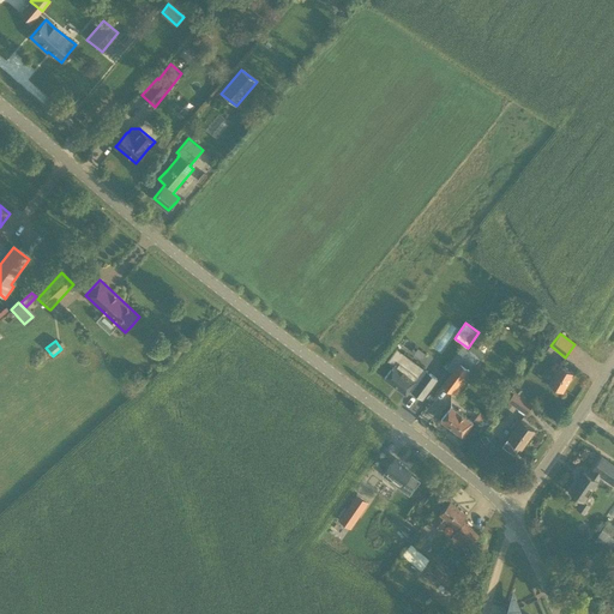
[(392,368),(385,378),(407,395),(411,389),(413,390),(423,398),(438,378),(427,369),(398,349),(389,361),(395,366),(392,368)]
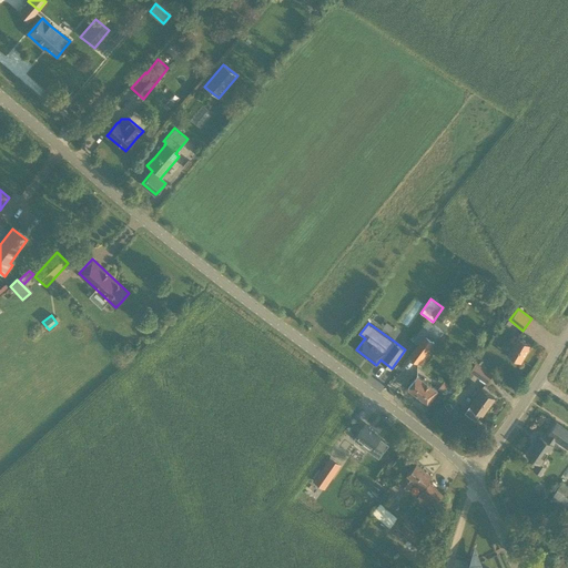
[(437,337),(443,330),(434,323),(432,326),(408,357),(417,364),(437,337)]
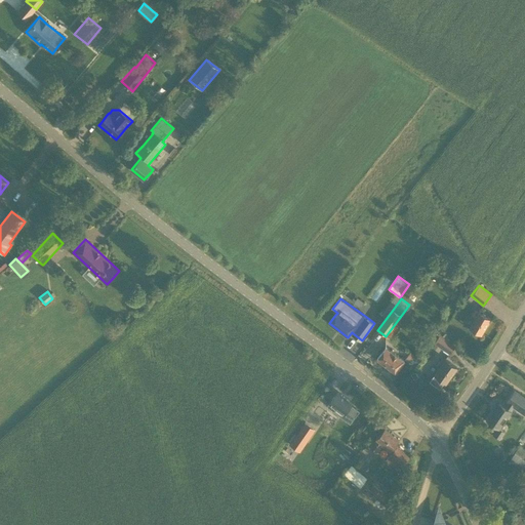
[(482,313),(476,310),(472,319),(475,321),(471,328),(481,334),(490,318),(482,313)]
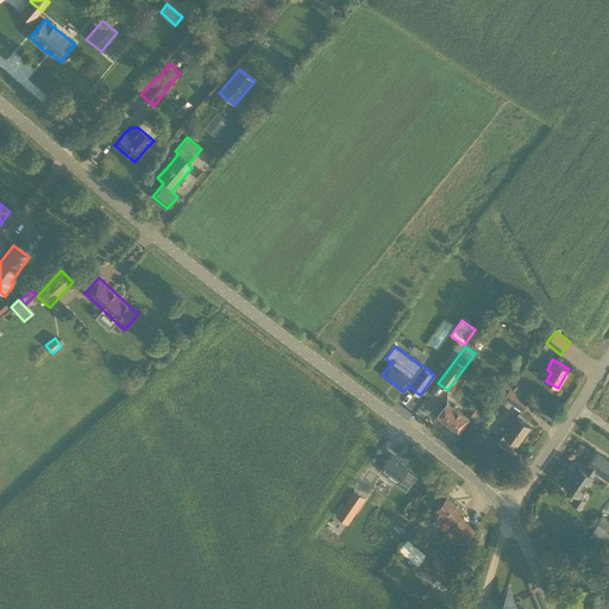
[(506,399),(522,410),(528,402),(512,390),(506,399)]
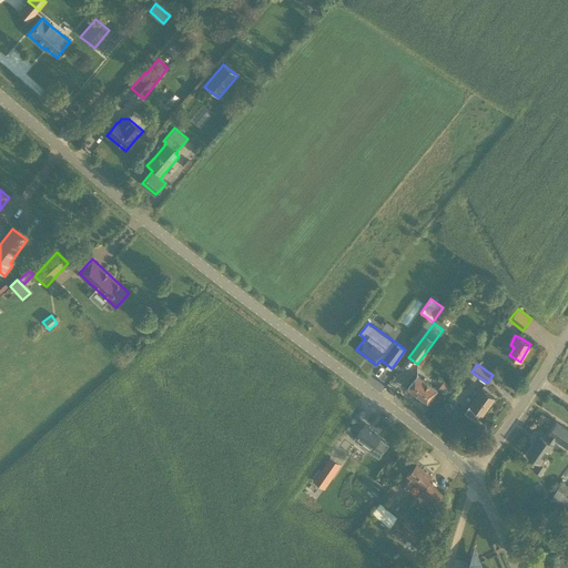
[(428,404),(435,395),(437,393),(417,376),(415,379),(408,388),(428,404)]
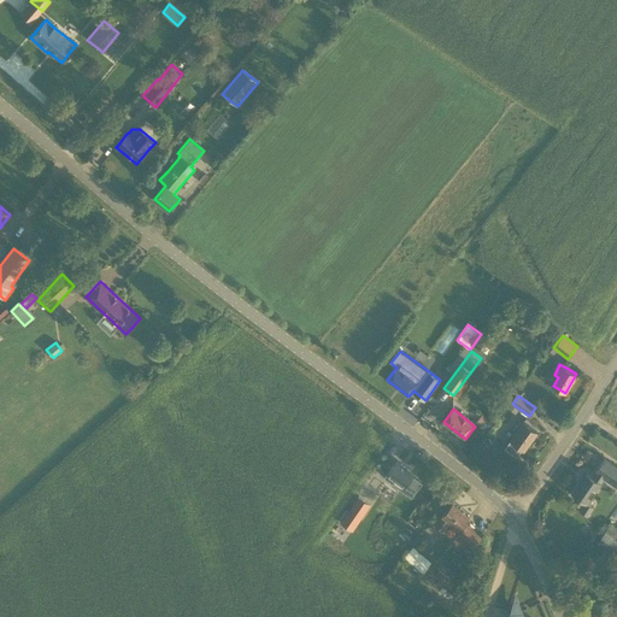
[(482,413),(476,422),(486,429),(492,421),(482,413)]
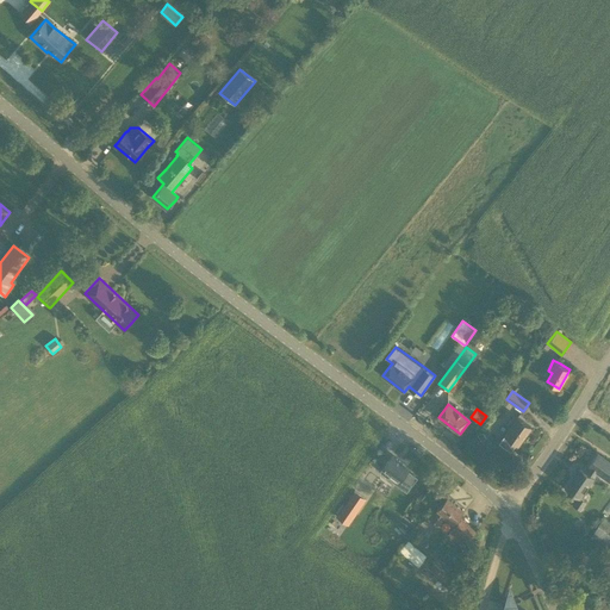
[(530,427),(521,421),(515,416),(509,425),(511,427),(505,435),(518,444),(530,427)]
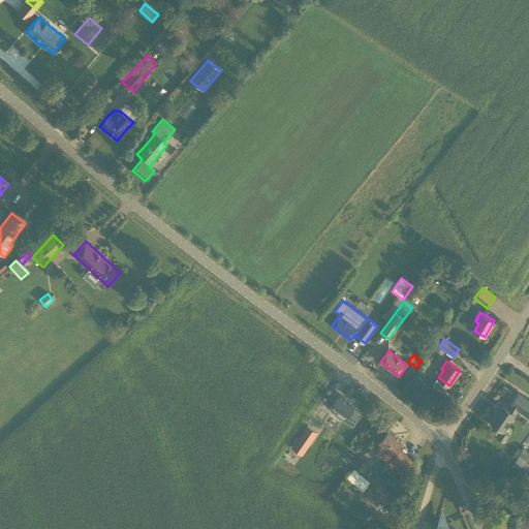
[(528,401),(527,400),(519,394),(508,410),(502,406),(491,424),(502,431),(515,414),(514,414),(518,409),(528,416),(528,401)]
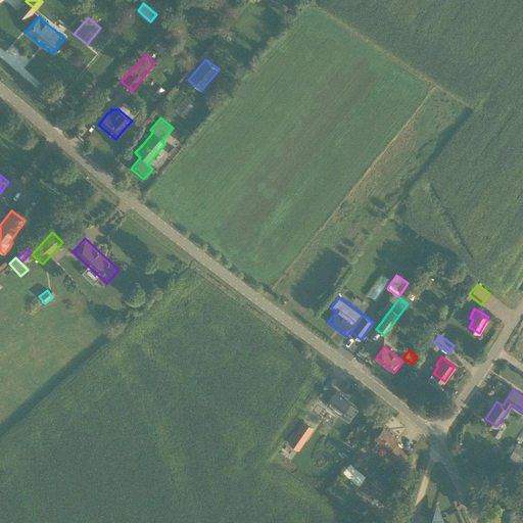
[(326,405),(333,410),(331,412),(342,420),(347,415),(343,412),(350,401),(336,390),(330,398),(326,405)]
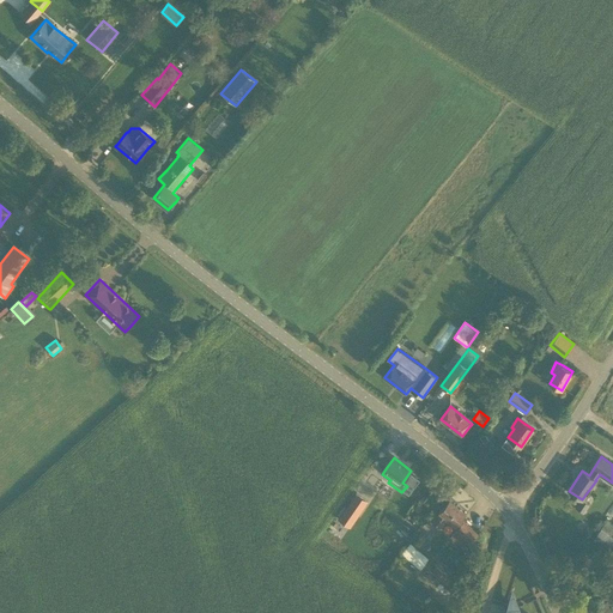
[(369,490),(388,504),(396,493),(377,480),(369,490)]
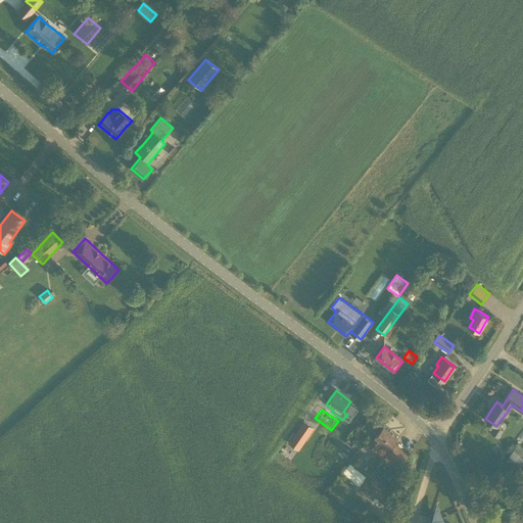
[(374,450),(380,444),(382,441),(390,447),(397,438),(383,426),(377,434),(373,439),(368,445),(374,450)]
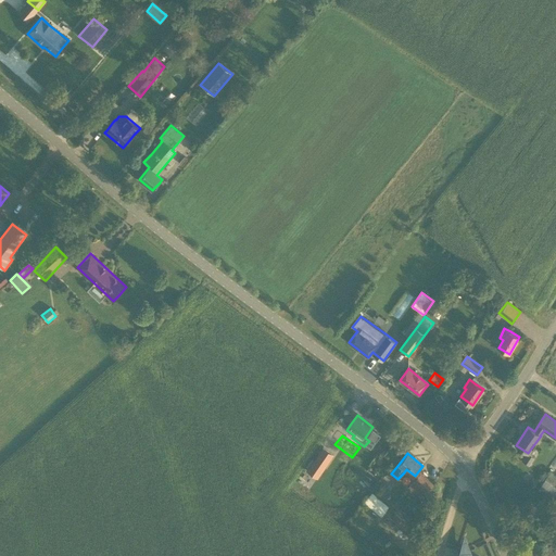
[(317,454),(306,470),(318,479),(329,463),(317,454)]
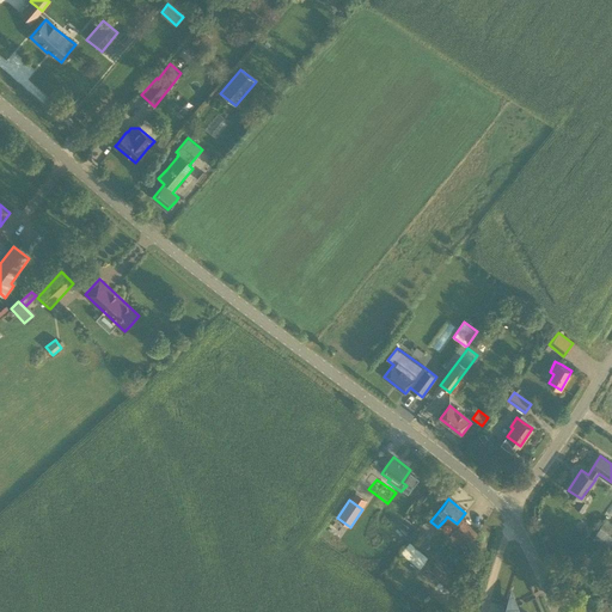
[(475,536),(478,533),(463,520),(456,530),(464,537),(470,542),(467,545),(471,549),(478,540),(479,539),(475,536)]
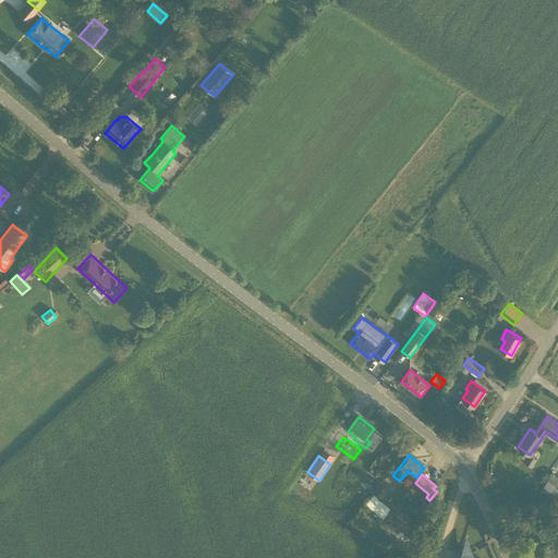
[(557,507),(557,489),(556,488),(557,483),(557,477),(552,474),(537,494),(557,507)]
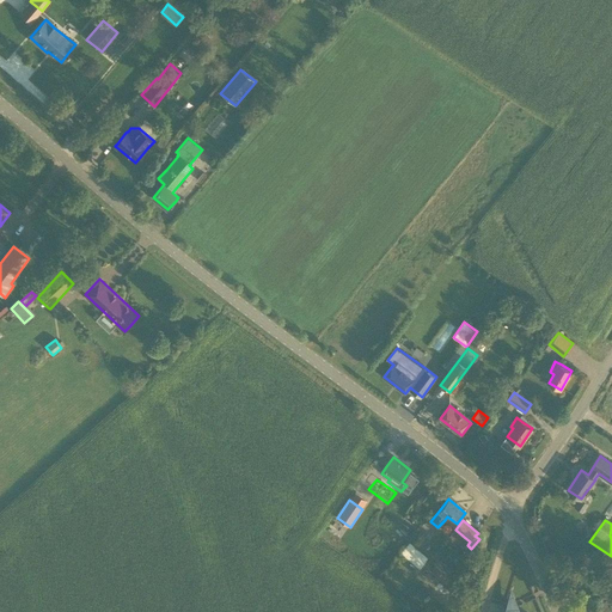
[(409,540),(399,552),(418,568),(428,557),(409,540)]
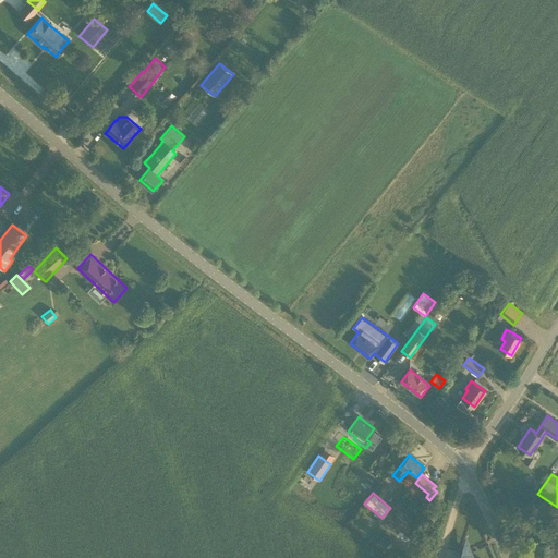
[(409,525),(397,516),(392,520),(404,531),(409,525)]
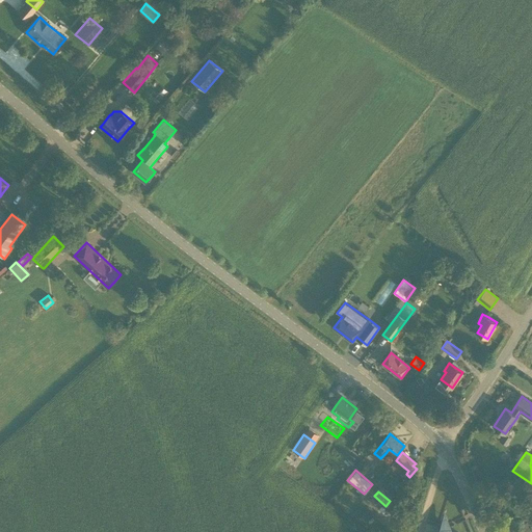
[(520,531),(531,531),(526,522),(517,526),(520,531)]
